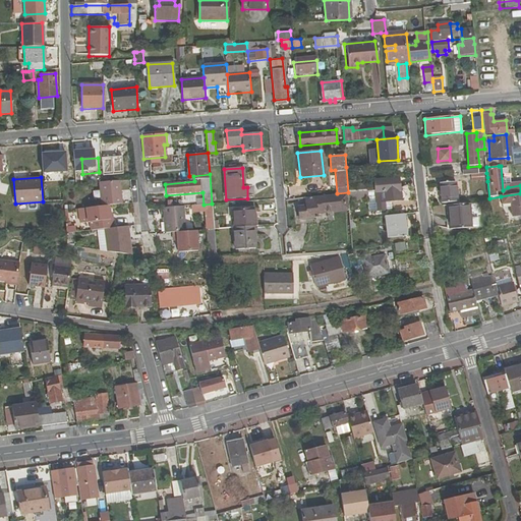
[(373,190),(401,187),(400,177),(372,179),(373,190)]
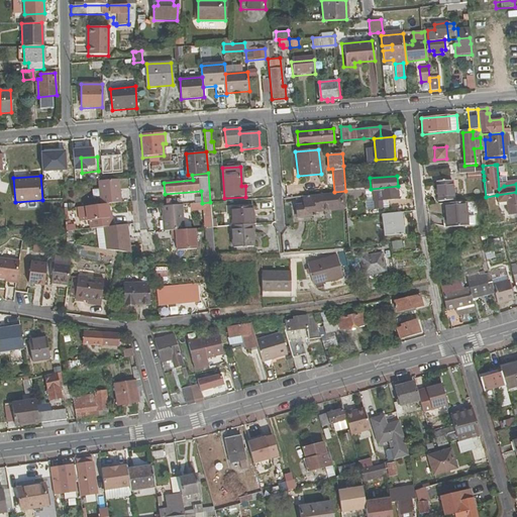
[(121,203),(119,179),(99,181),(102,205),(103,205),(121,203)]
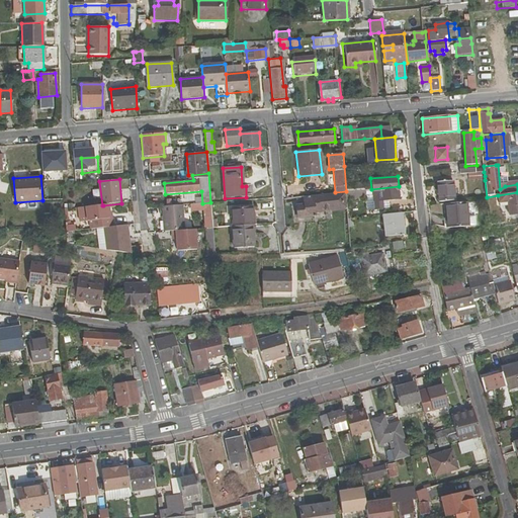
[(453,179),(436,181),(437,199),(455,197),(453,179)]
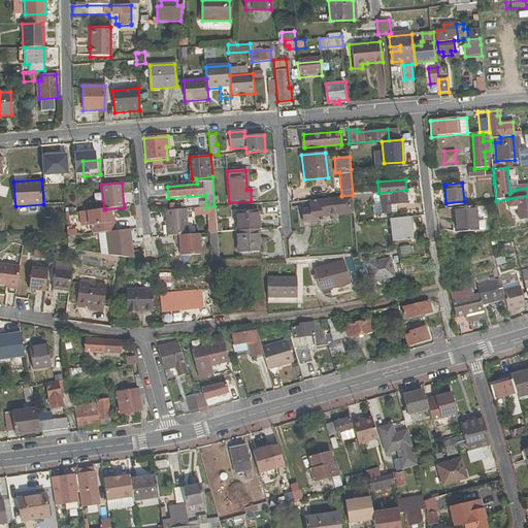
[(407,202),(406,190),(378,193),(353,195),(353,203),(380,200),(381,212),(391,211),(391,204),(407,202)]
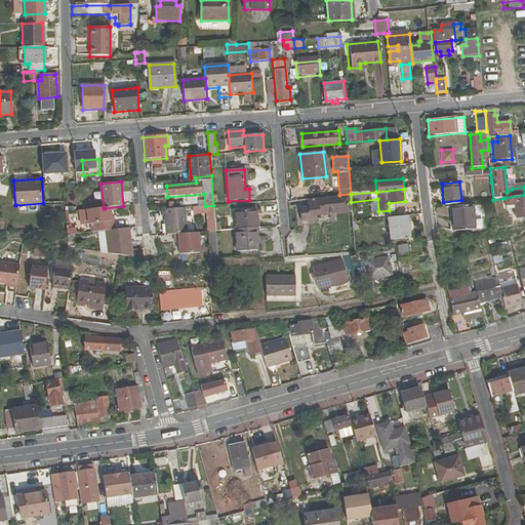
[(352,212),(351,202),(351,194),(339,195),(319,197),(321,214),(352,212)]
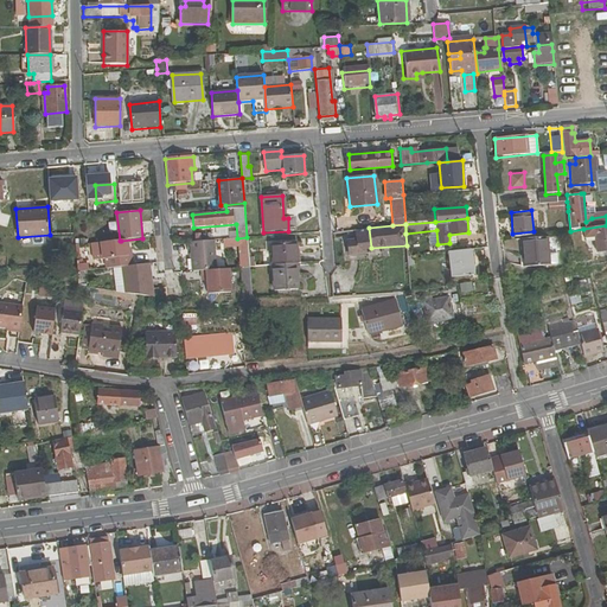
[(606,251),(606,225),(583,229),(585,238),(594,238),(595,254),(606,251)]
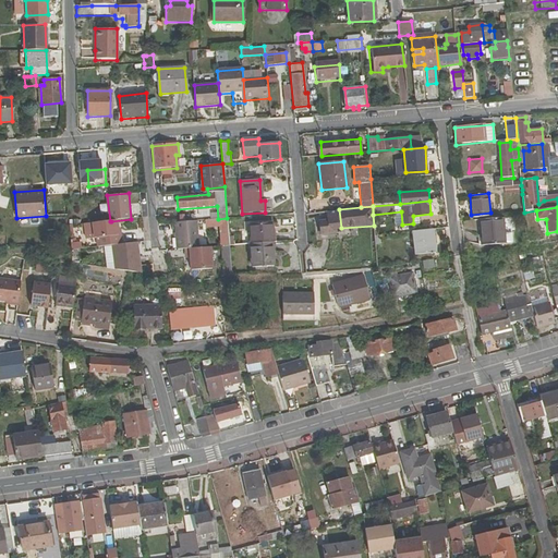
[(319,234),(337,232),(335,214),(325,215),(326,220),(318,220),(319,234)]
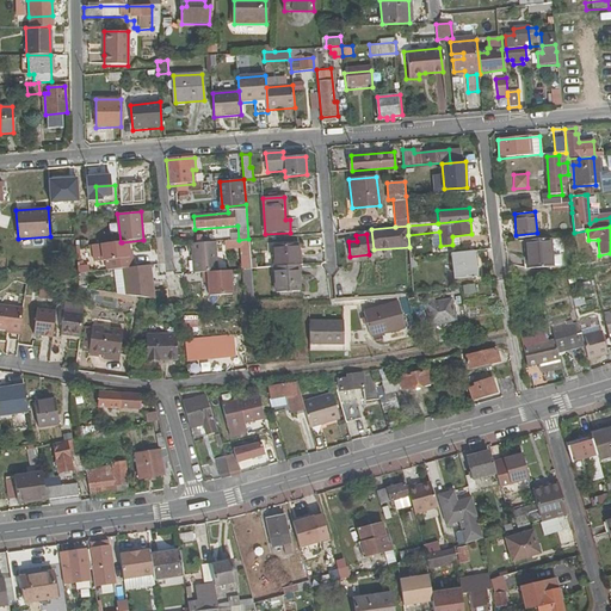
[(549,235),(525,239),(528,269),(551,266),(549,235)]
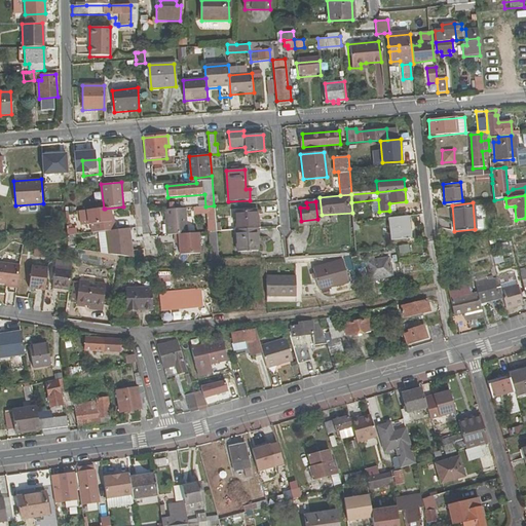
[(215,216),(214,205),(205,207),(205,213),(208,232),(209,232),(217,232),(215,216)]
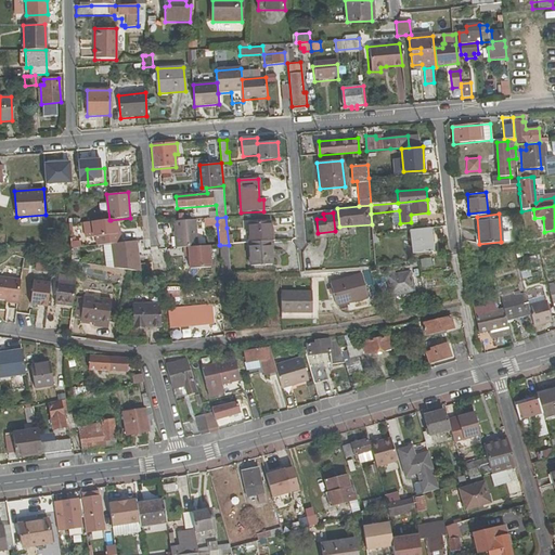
[(91,237),(92,246),(112,245),(113,244),(112,227),(111,220),(110,220),(82,222),(84,229),(88,229),(89,237),(91,237)]
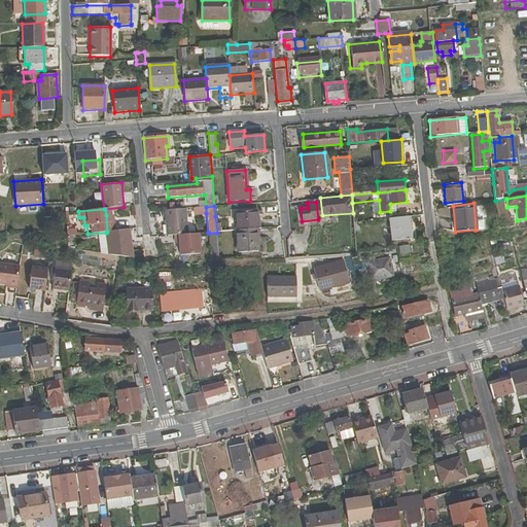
[(164,210),(166,237),(174,236),(184,235),(183,209),(164,210)]
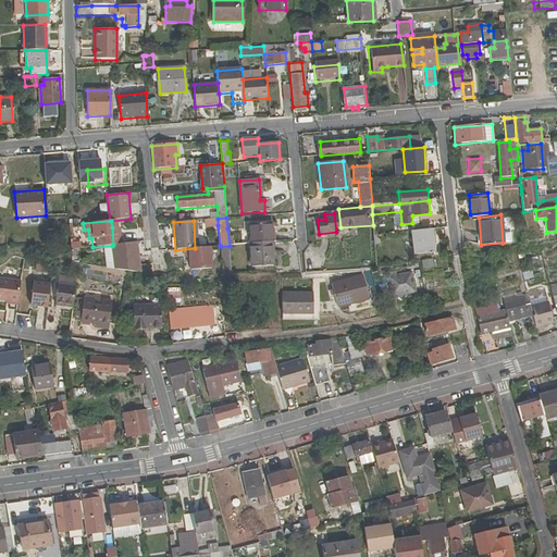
[(272,243),(273,243),(272,223),(250,225),(250,244),(272,243)]
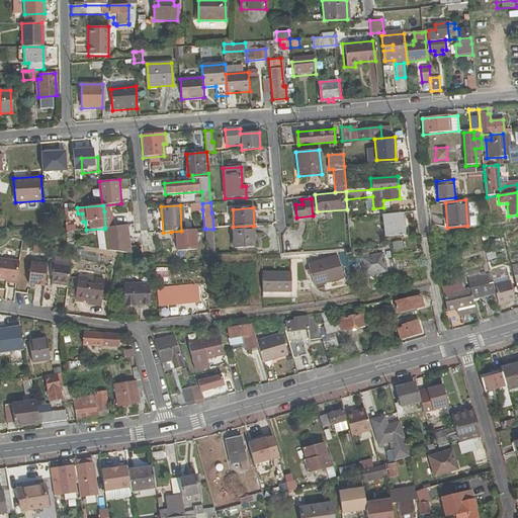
[(405,233),(403,212),(382,214),(384,235),(405,233)]
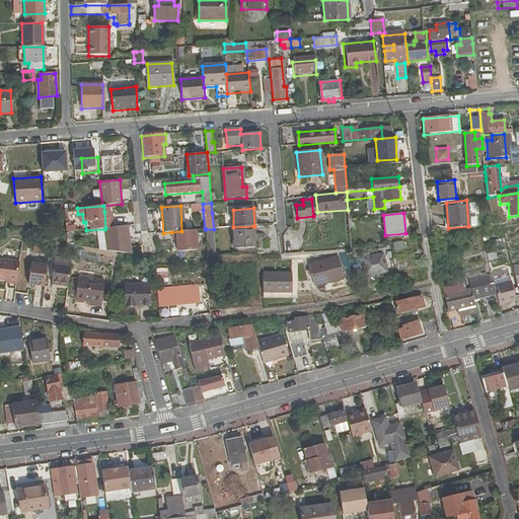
[(233,227),(232,227),(233,248),(254,247),(253,226),(233,227)]
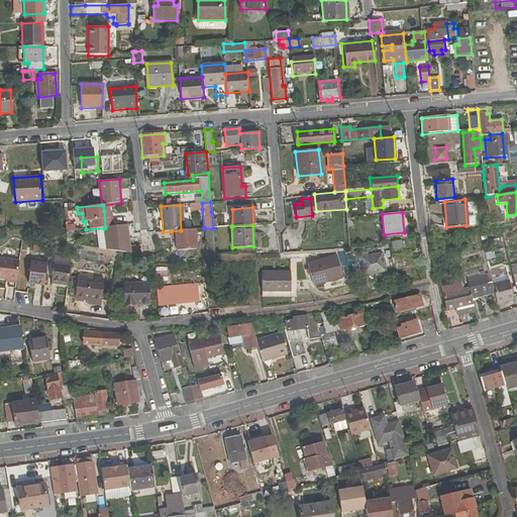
[(104,228),(106,250),(115,251),(130,253),(128,226),(108,227),(105,227),(104,228)]
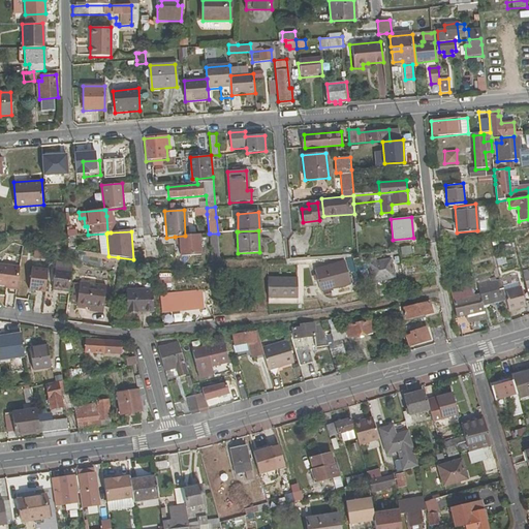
[(220,260),(218,234),(210,234),(212,260),(220,260)]
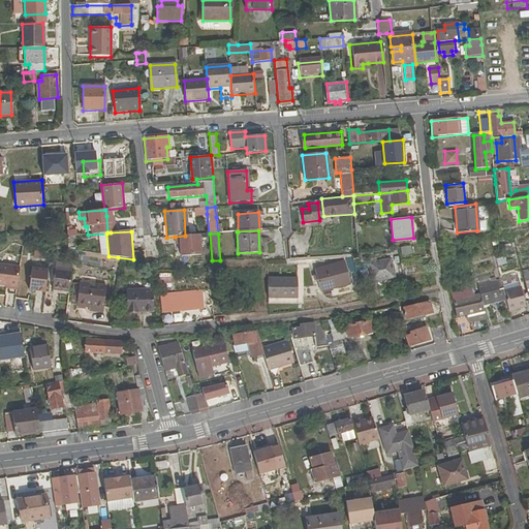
[(185,236),(175,237),(175,246),(179,245),(180,257),(199,255),(198,235),(185,236)]
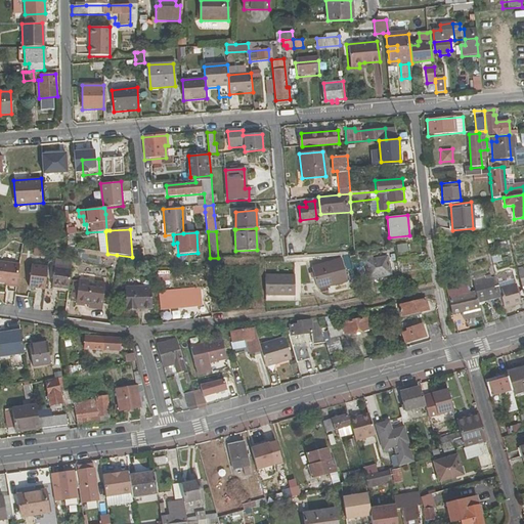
[(391,274),(388,256),(364,261),(368,278),(391,274)]
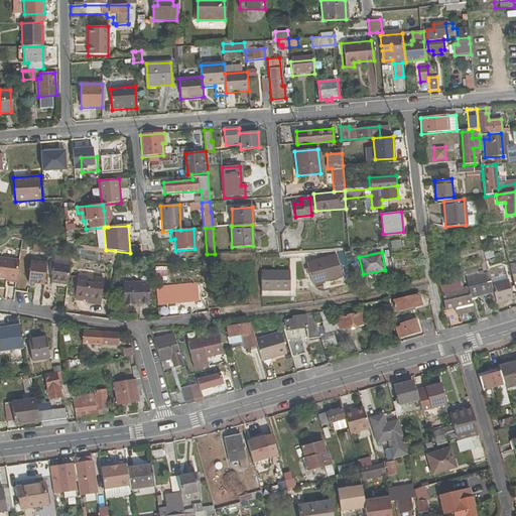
[(0,272),(0,276),(17,278),(19,259),(2,256),(0,272)]
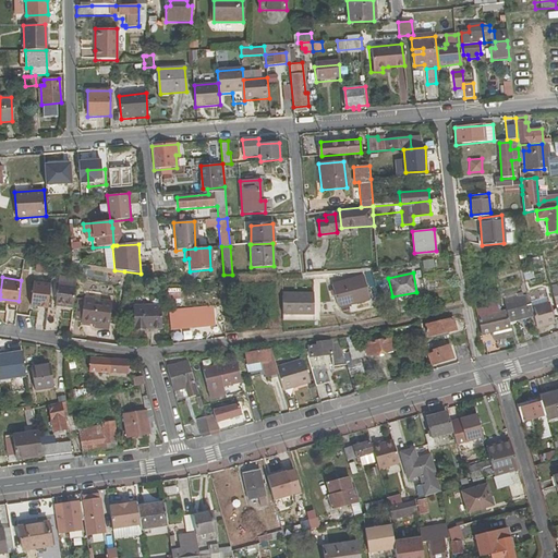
[(371,298),(364,277),(332,284),(338,306),(371,298)]
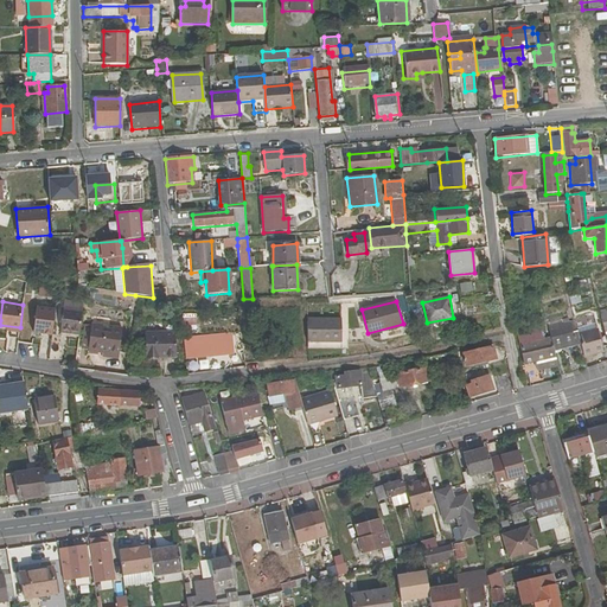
[(33,330),(52,332),(56,306),(37,304),(33,330)]
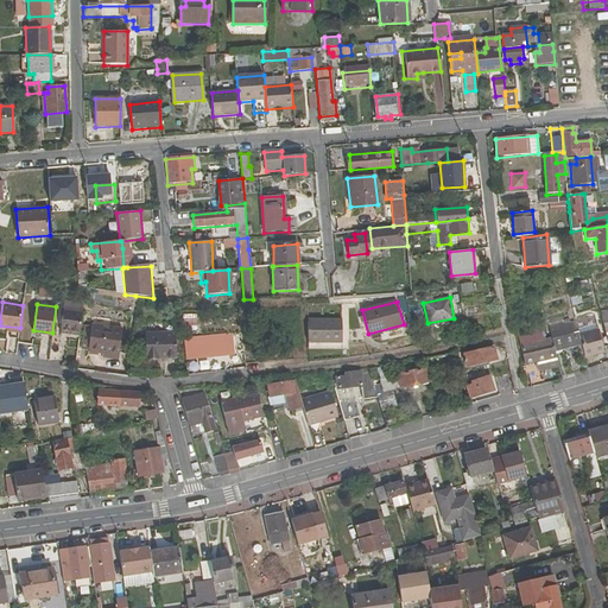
[(80,336),(82,311),(63,309),(61,334),(80,336)]
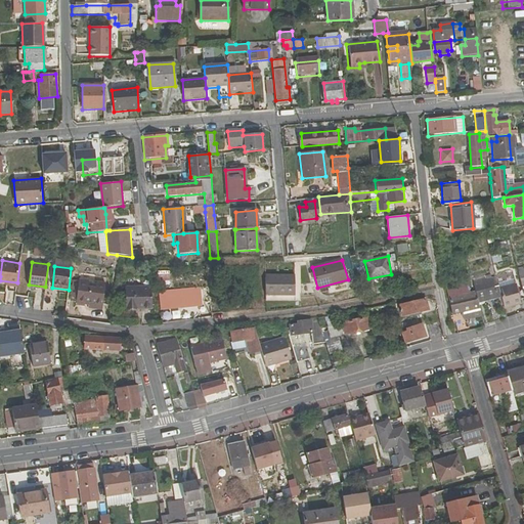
[(294,296),(294,276),(266,276),(266,296),(294,296)]
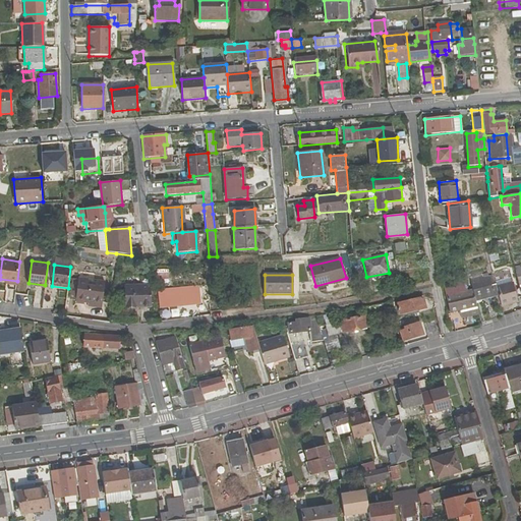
[(493,275),(470,281),(472,290),(475,302),(498,297),(495,286),(493,275)]
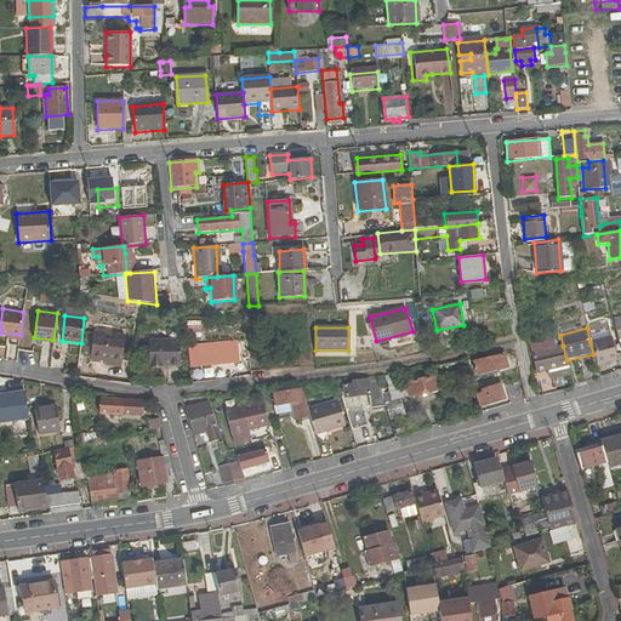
[(124,336),(93,331),(90,359),(106,360),(104,365),(120,368),(124,336)]
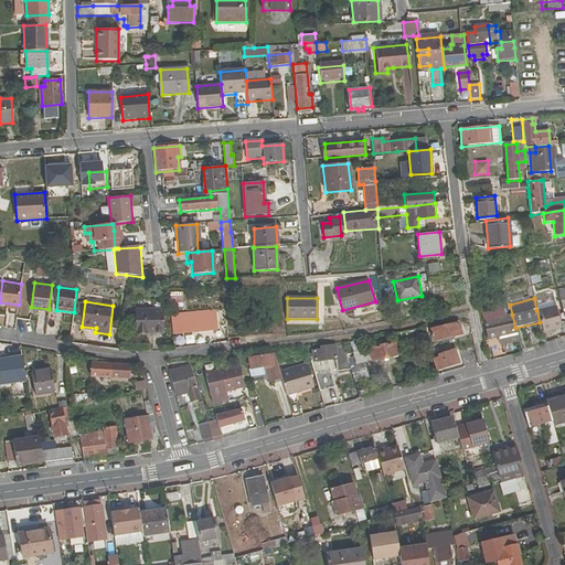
[(488,340),(518,334),(515,328),(512,315),(508,316),(505,305),(481,310),(483,321),(488,340)]
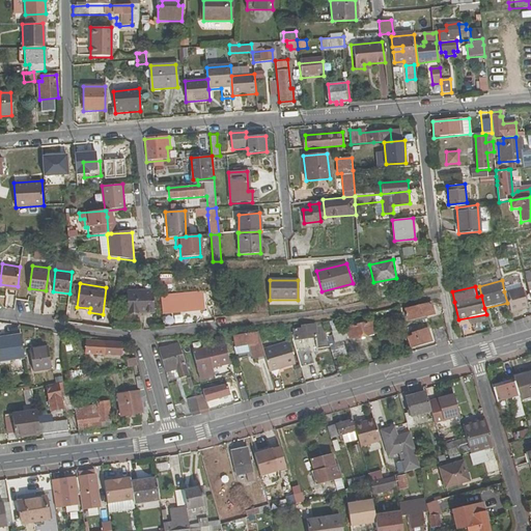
[(155,309),(151,287),(124,290),(128,312),(155,309)]
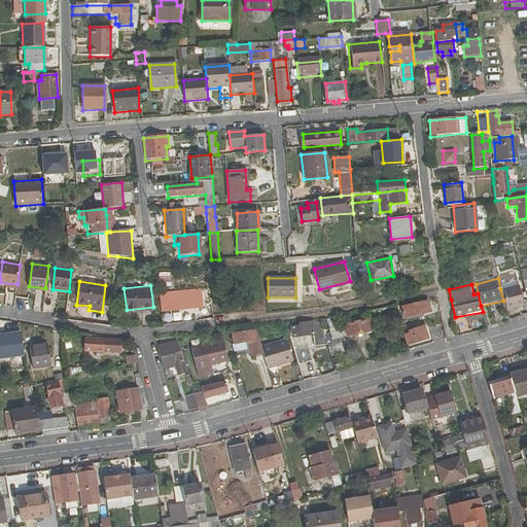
[(503,301),(506,311),(523,307),(518,285),(500,289),(503,301)]
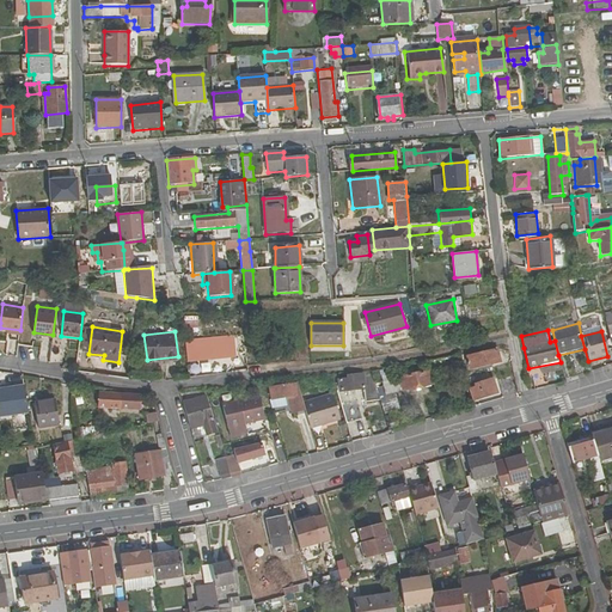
[(35,336),(35,343),(40,343),(40,361),(53,361),(51,336),(35,336)]
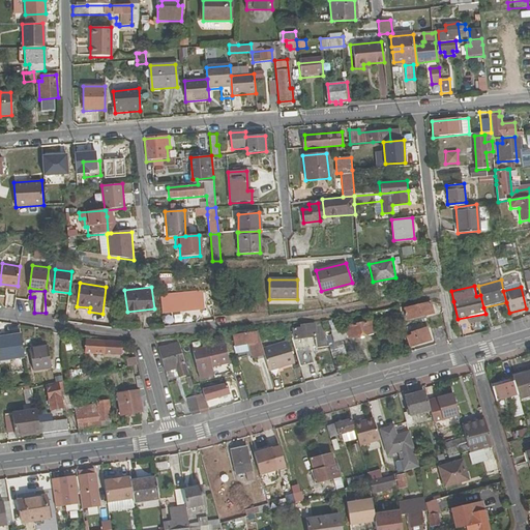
[(203,293),(162,297),(164,313),(204,308),(203,293)]
